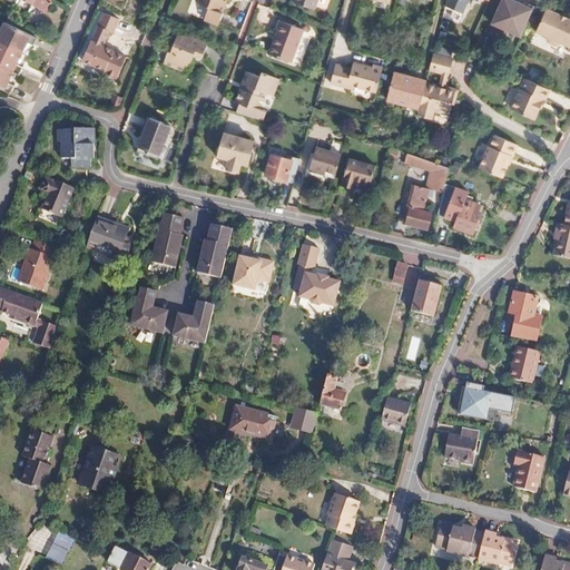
[(32,0),(30,6),(45,11),(50,0),(32,0)]
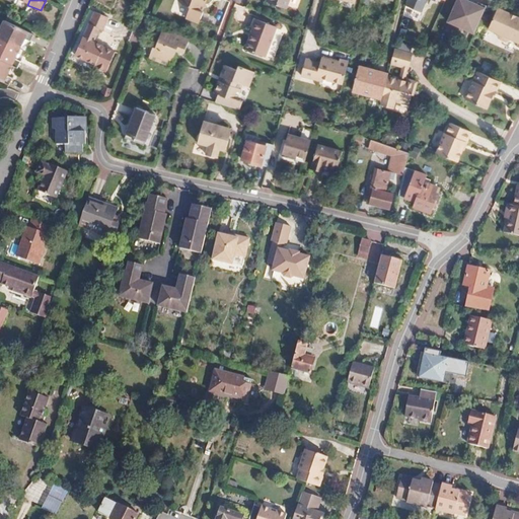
[(206,0),(177,0),(183,5),(190,8),(186,18),(200,23),(204,12),(202,12),(199,11),(202,2),(205,3),(206,0)]
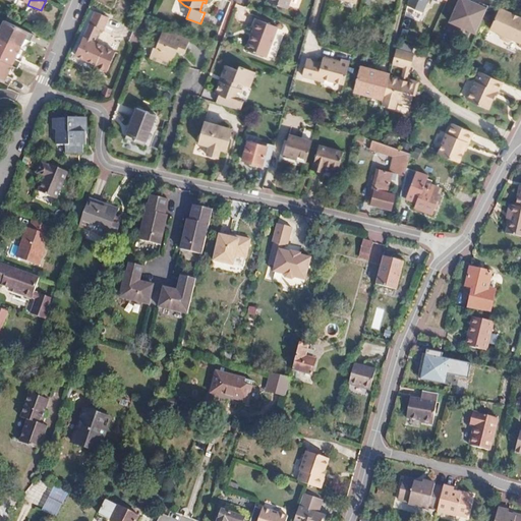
[(270,0),(270,2),(289,9),(292,0),(270,0)]
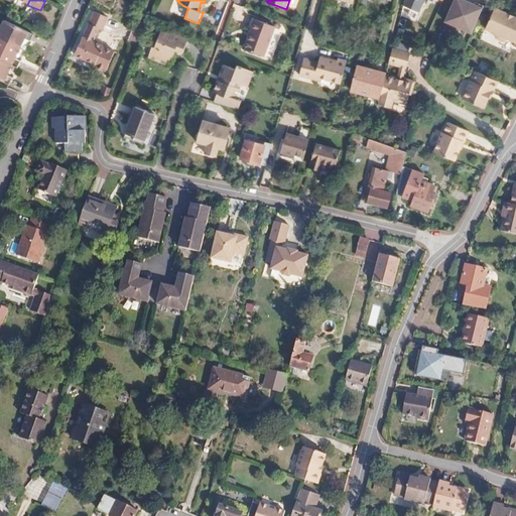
[(484,9),(465,0),(455,0),(445,22),(473,34),(484,9)]
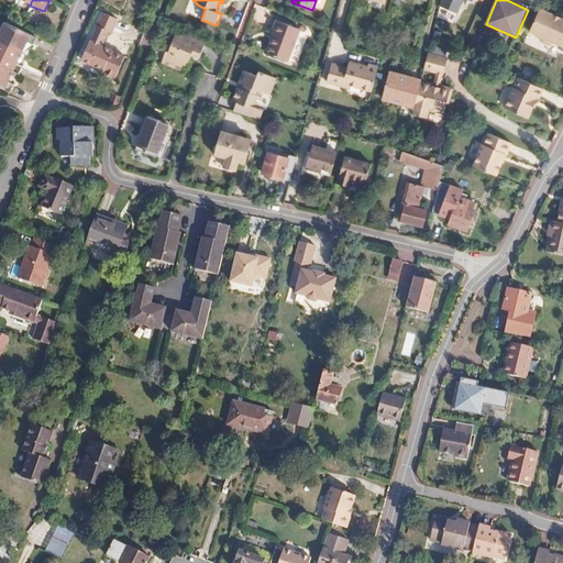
[(91,40),(84,59),(107,68),(106,70),(119,75),(127,53),(114,48),(114,47),(103,43),(109,29),(112,30),(118,17),(103,10),(91,40)]
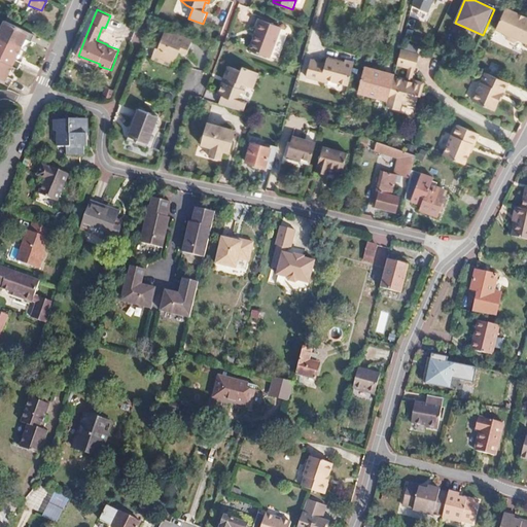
[(526,48),(526,19),(504,9),(494,30),(505,35),(504,37),(505,39),(513,42),(515,41),(516,40),(525,44),(524,47),(526,48)]
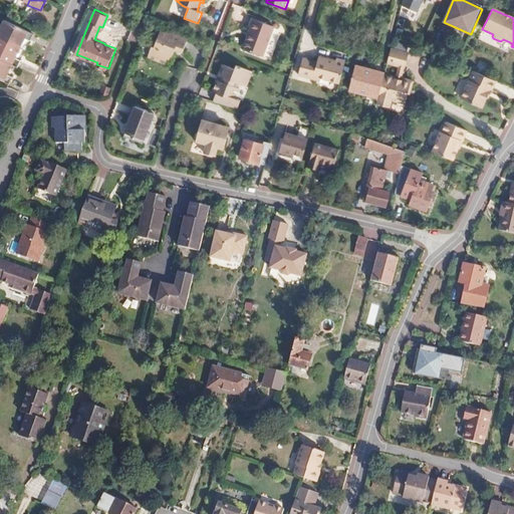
[(250,35),(248,35),(244,48),(262,55),(273,26),(253,18),(250,27),(252,28),(250,35)]
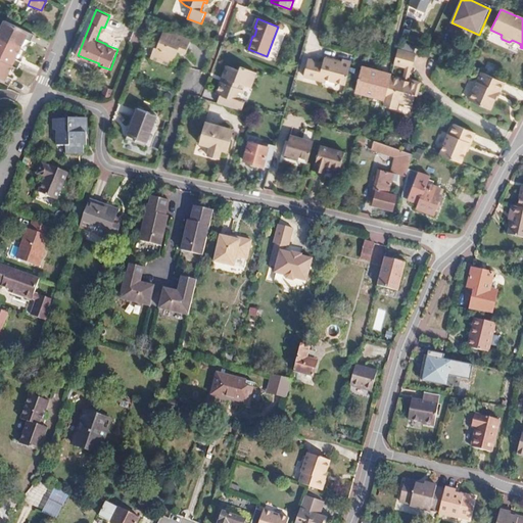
[(33,35),(3,20),(0,26),(0,39),(17,49),(22,39),(30,42),(33,35)]
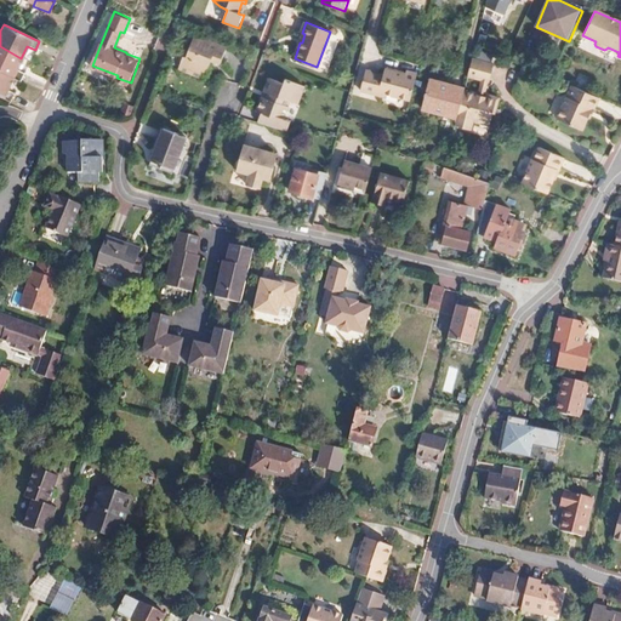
[(184,50),(187,51),(184,57),(180,56),(175,69),(200,79),(206,66),(204,64),(206,58),(217,62),(222,46),(191,34),(184,50)]
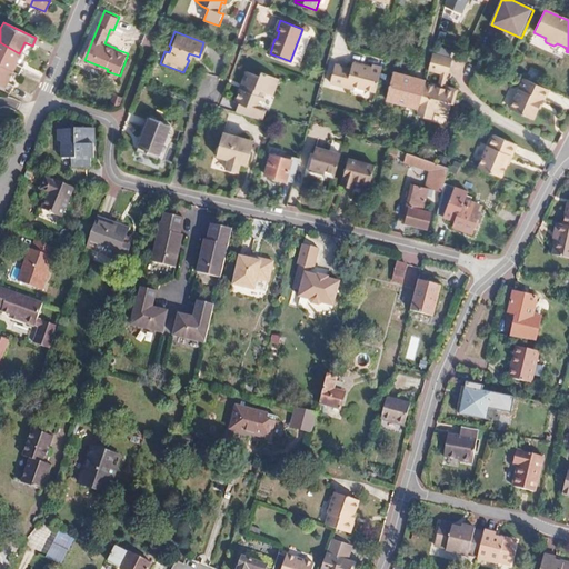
[(19,53),(0,42),(0,65),(11,71),(19,75),(22,68),(15,65),(19,53)]
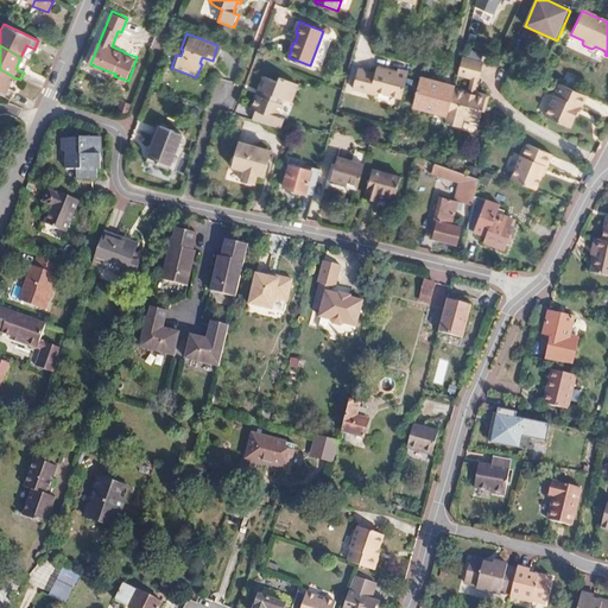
[(482,63),(462,57),(457,75),(477,80),(482,63)]
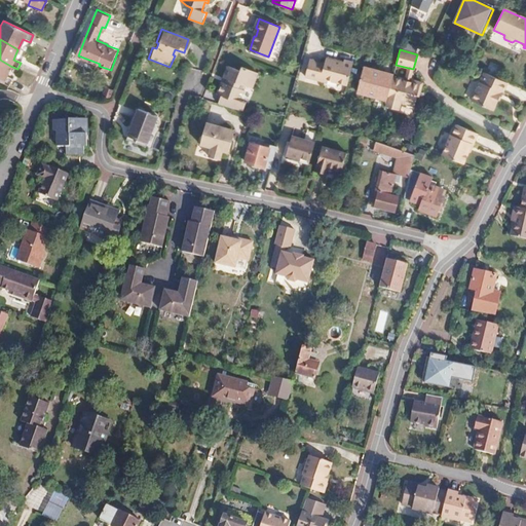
[(324,64),(310,61),(305,76),(326,82),(327,80),(346,85),(352,64),(343,61),(342,64),(325,59),(324,64)]
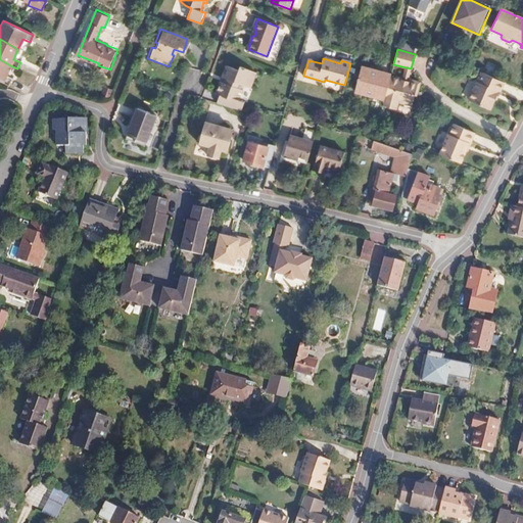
[(10,65),(0,59),(0,81),(8,86),(12,79),(5,76),(10,65)]
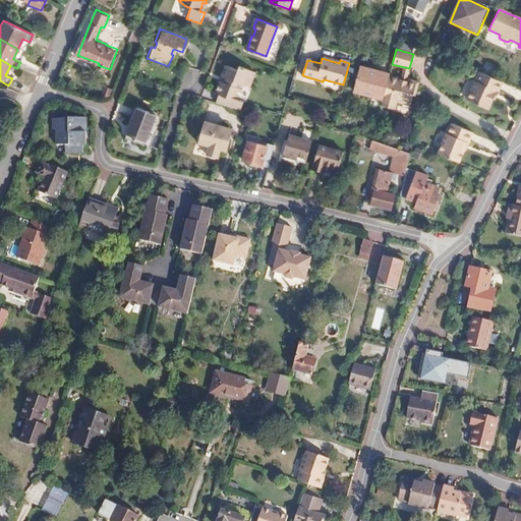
[(224,78),(221,76),(215,93),(218,95),(215,103),(240,110),(244,101),(239,99),(243,89),(240,88),(242,83),(244,84),(249,87),(254,72),(237,66),(236,69),(225,65),(222,73),(226,74),(224,78)]
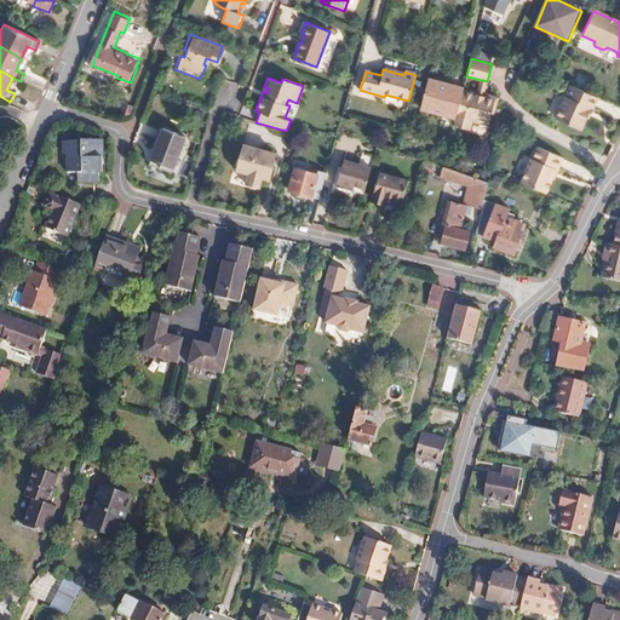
[(463,90),(429,80),(420,109),(454,119),(463,91),(463,90)]
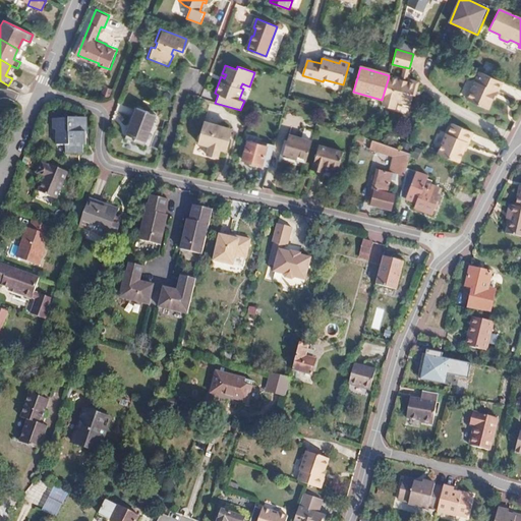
[(500,82),(475,71),(462,100),(482,109),(486,101),(490,99),(494,92),(496,93),(500,82)]
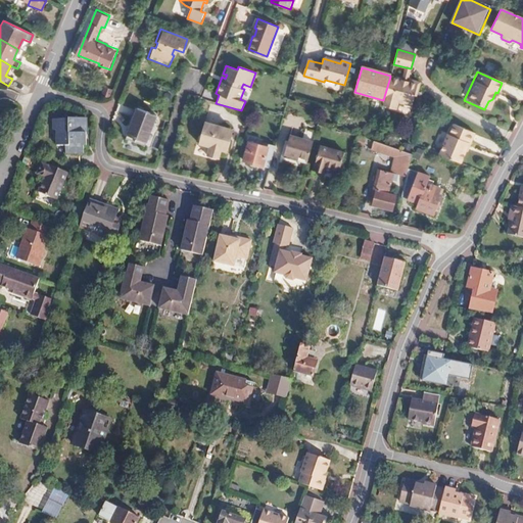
[(407,81),(390,77),(383,100),(382,104),(394,108),(397,100),(411,104),(414,94),(416,94),(419,82),(408,78),(407,81)]
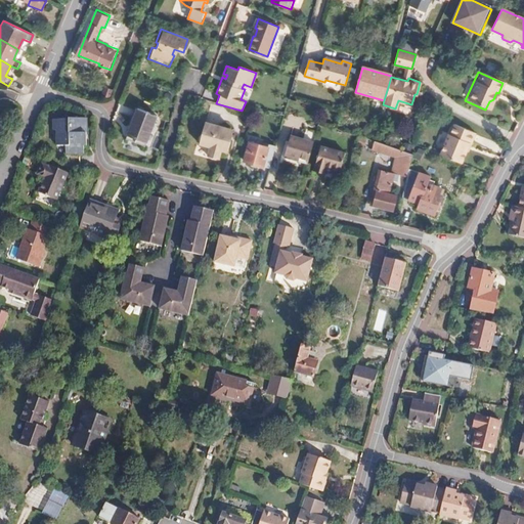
[(131,124),(130,124),(126,135),(144,142),(155,116),(137,108),(136,110),(137,111),(131,124)]
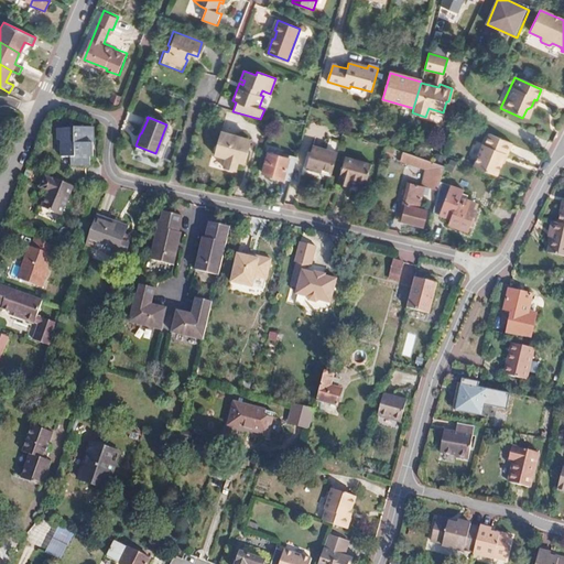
[(89,125),(78,126),(72,126),(72,127),(54,128),(54,139),(58,139),(58,145),(56,145),(56,156),(65,156),(66,156),(66,169),(73,169),(82,166),(82,165),(86,165),(87,155),(83,155),(84,142),(89,142),(89,125)]
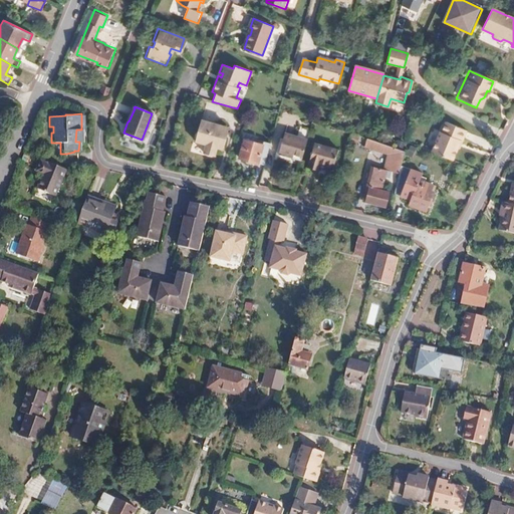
[(227,127),(200,119),(195,142),(205,145),(203,154),(214,157),(217,147),(223,149),(226,139),(224,139),(227,127)]
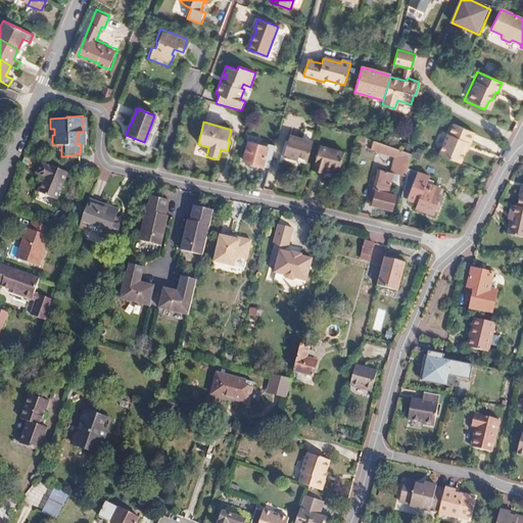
[(312,142),(289,135),(283,154),(306,161),(312,142)]
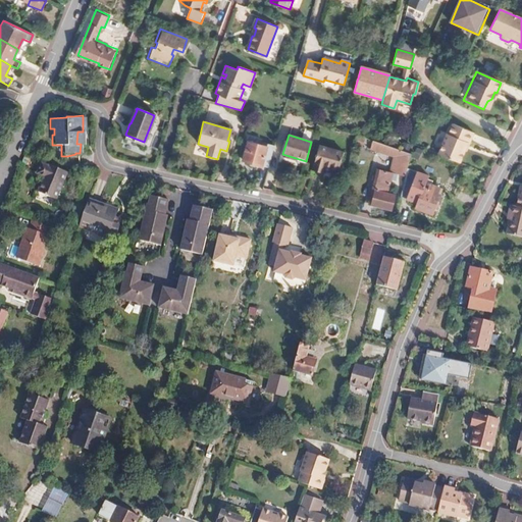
[(441,144),(439,144),(435,154),(456,163),(461,153),(462,153),(467,143),(446,135),(441,144)]
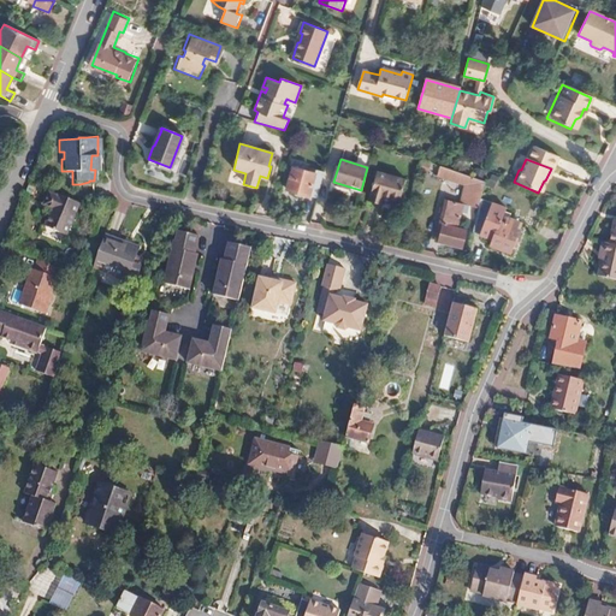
[(419,160),(416,165),(438,171),(439,165),(419,160)]
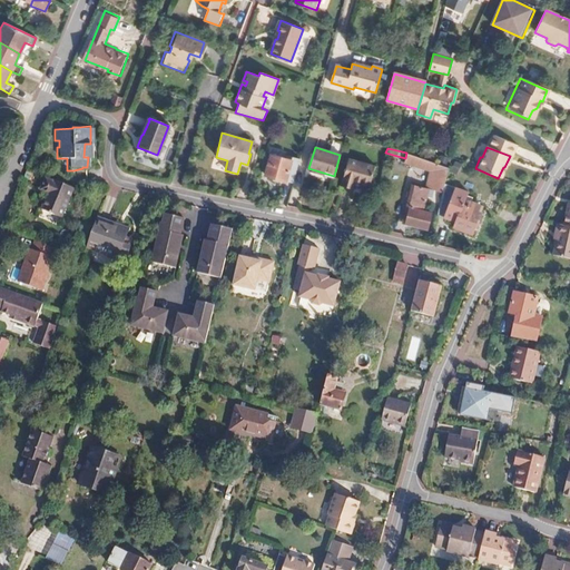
[(290,160),(269,155),(264,175),(284,180),(290,160)]
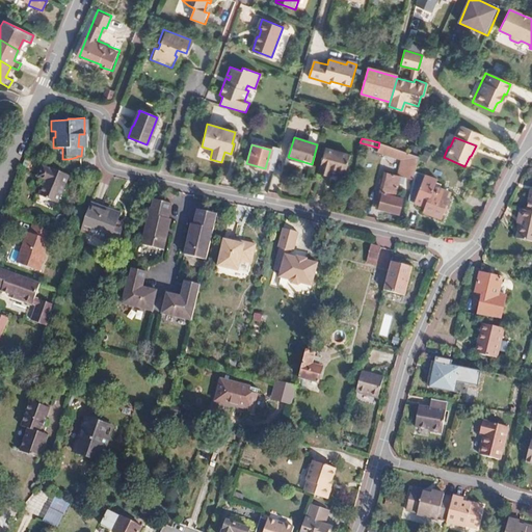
[(271,147),(270,150),(265,168),(271,169),(277,149),(271,147)]
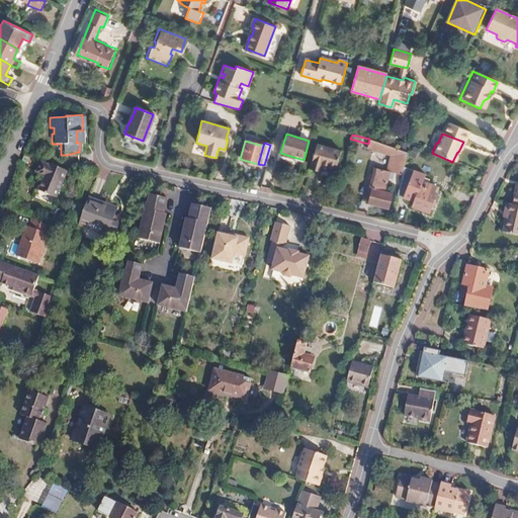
[(340,152),(316,145),(309,169),(320,172),(322,166),(335,169),(340,152)]
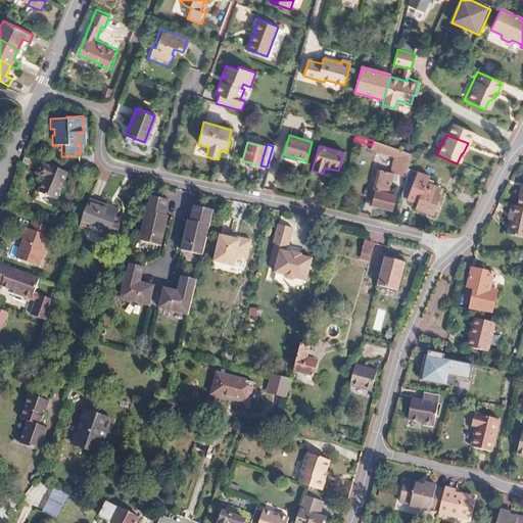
[(390,154),(396,157),(394,164),(408,169),(411,154),(392,147),(390,154)]
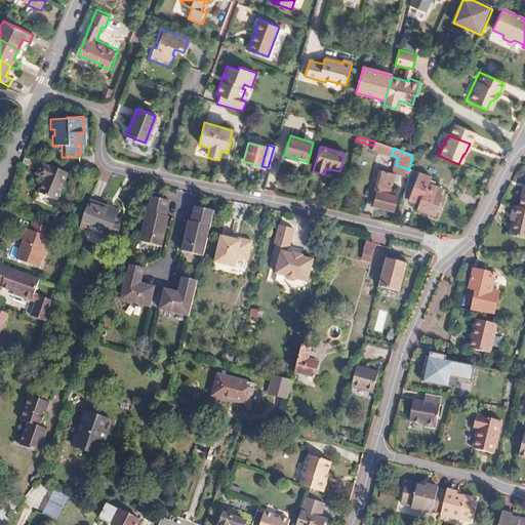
[(68,157),(62,157),(62,167),(76,167),(76,155),(68,157)]
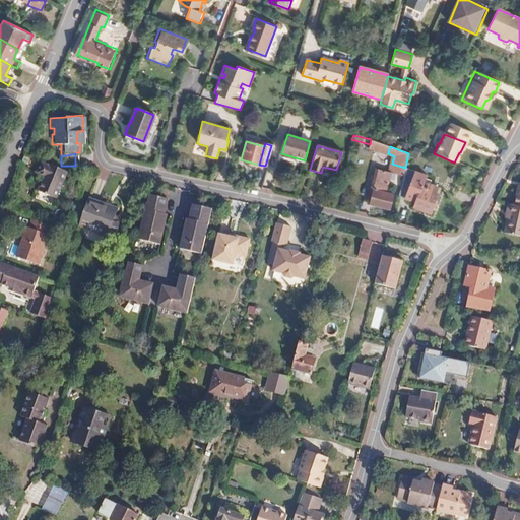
[(281,153),(281,156),(304,163),(305,160),(281,153)]
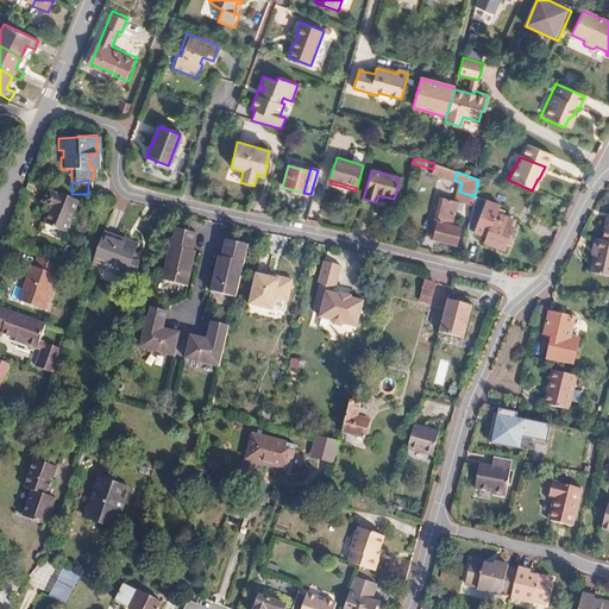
[(532,190),(508,180),(503,190),(527,201),(532,190)]
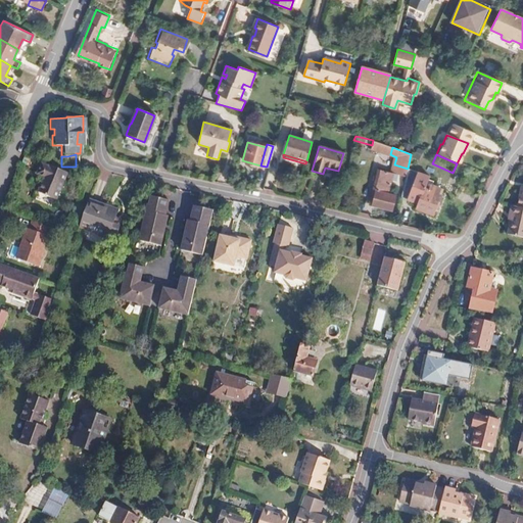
[(37,175),(44,178),(37,192),(56,200),(67,175),(62,173),(50,168),(41,163),(37,175)]
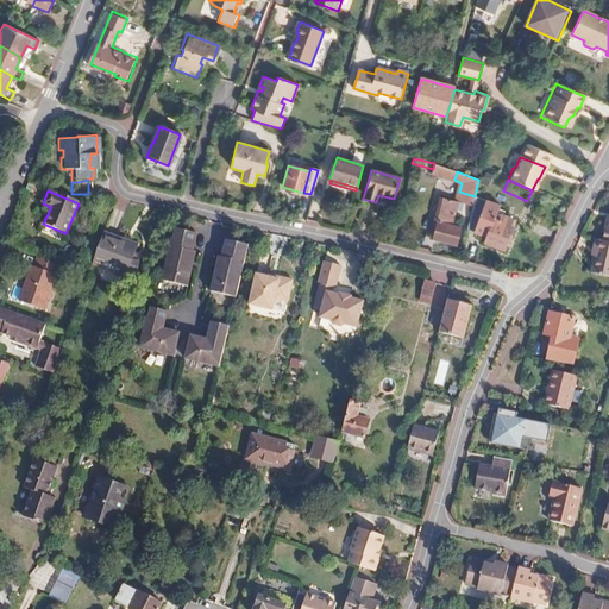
[(431,228),(434,230),(433,239),(456,245),(460,228),(451,225),(457,202),(439,198),(431,228)]
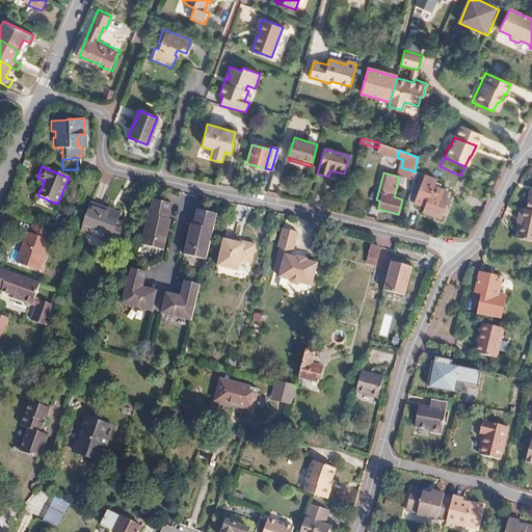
[(436,180),(415,174),(407,203),(425,209),(424,214),(440,218),(442,211),(444,212),(448,198),(446,197),(448,191),(440,189),(441,185),(435,184),(436,180)]
